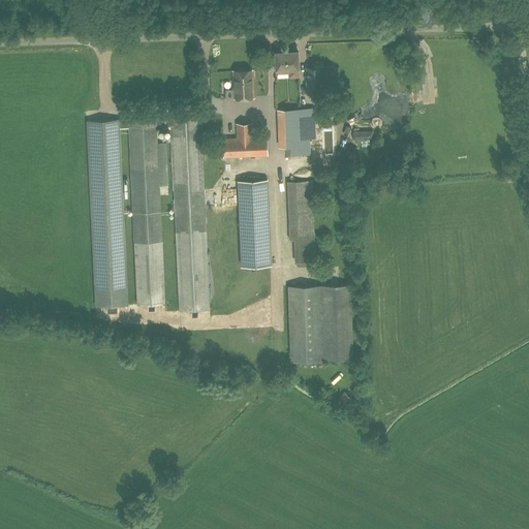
[(289,76),(300,76),(299,50),(276,51),(277,69),(289,69),(289,76)]
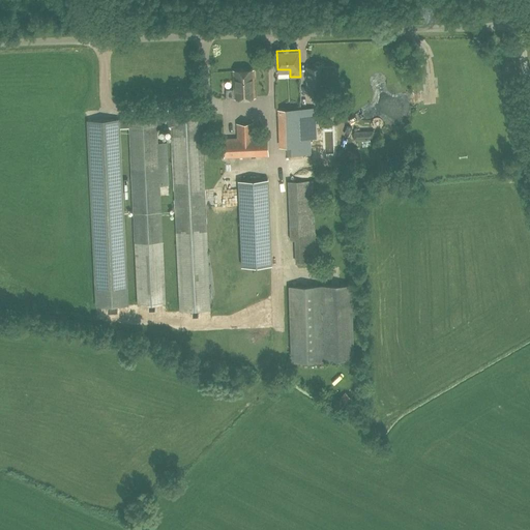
[(331,66),(323,67),(323,63),(322,63),(322,62),(315,62),(315,64),(314,64),(314,67),(307,67),(308,91),(317,91),(316,85),(324,85),(324,78),(332,77),(334,76),(335,76),(336,72),(336,71),(334,68),(334,67),(331,66)]
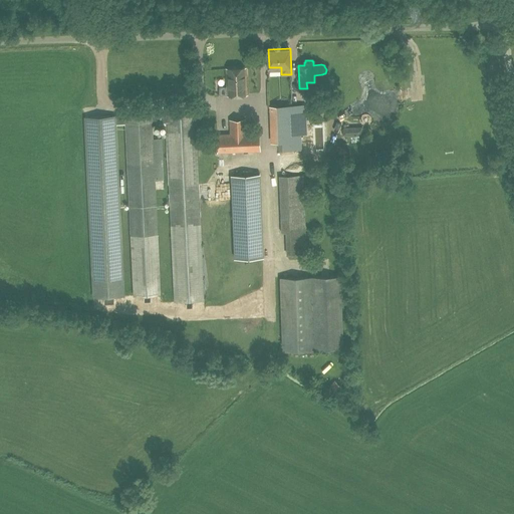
[(227,94),(248,93),(246,67),(226,68),(227,94)]
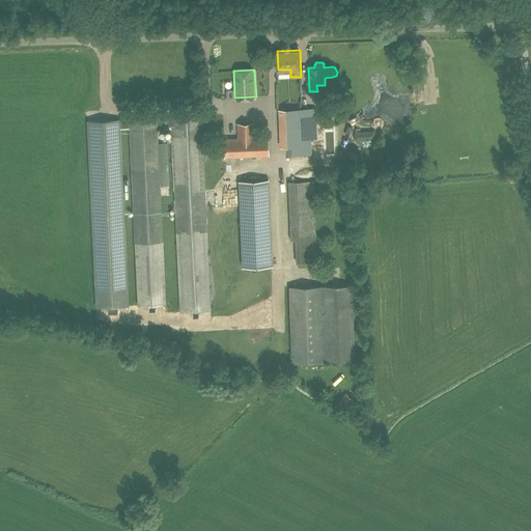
[(303,108),(279,110),(281,146),(288,146),(288,155),(304,155),(302,120),(304,120),(303,108)]
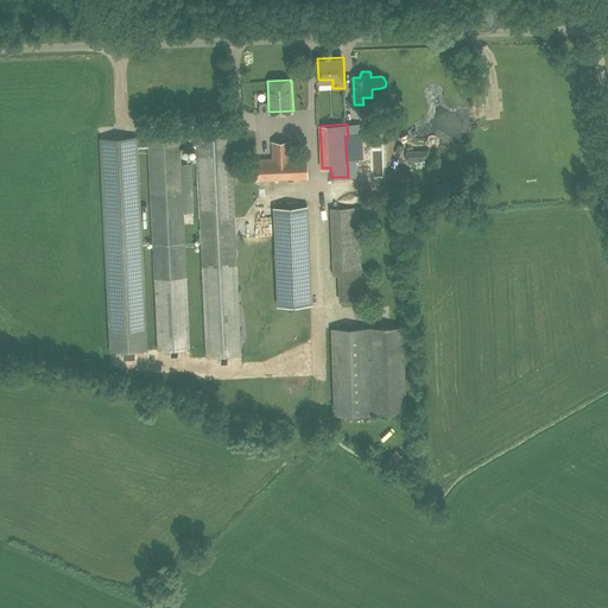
[(362,124),(347,124),(348,138),(346,138),(348,177),(358,176),(356,145),(363,145),(362,124)]
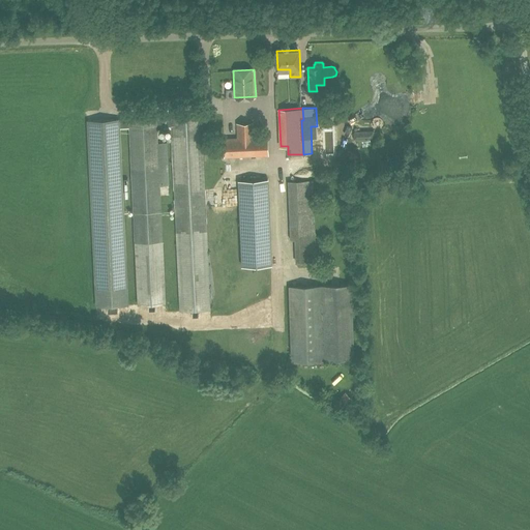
[(201,115),(171,116),(171,117),(171,125),(173,171),(204,170),(201,115)]
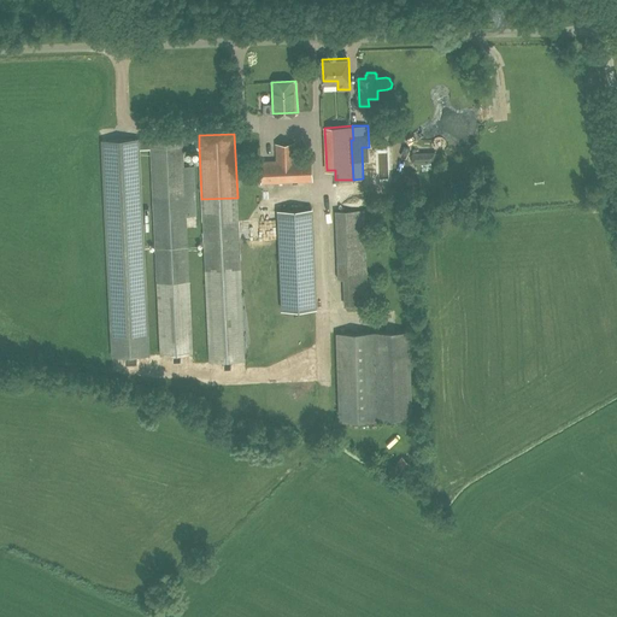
[(199,136),(182,137),(183,147),(199,146),(199,136)]
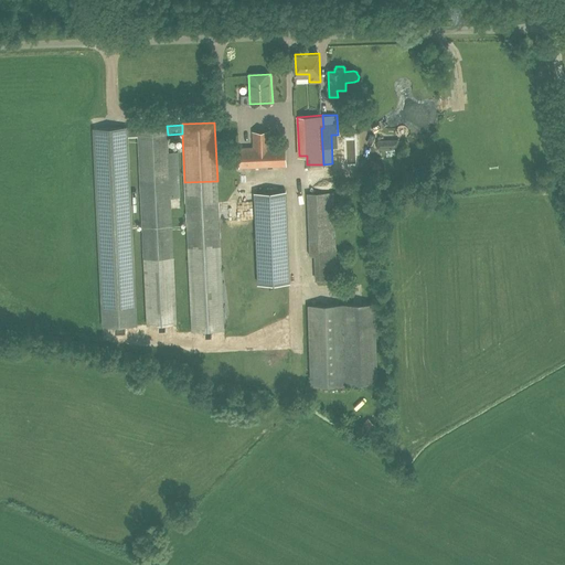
[(131,166),(130,126),(116,127),(117,167),(131,166)]
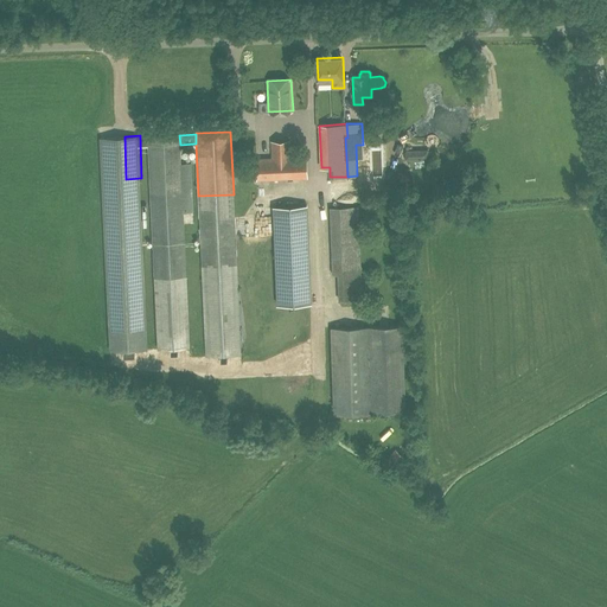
[(148,136),(148,146),(152,196),(183,195),(180,145),(179,135),(148,136)]
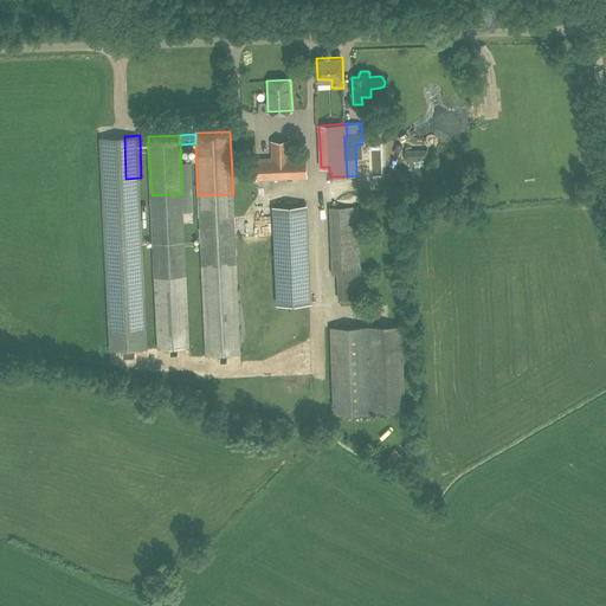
[(427,149),(404,150),(405,161),(429,160),(427,149)]
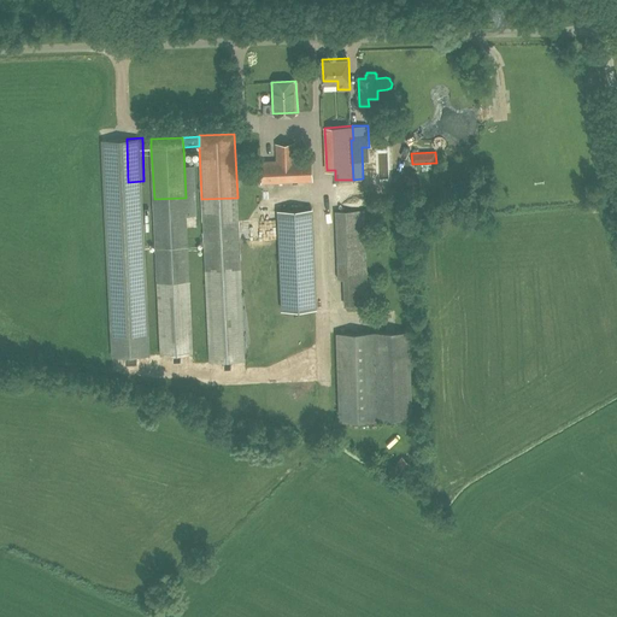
[(263,181),(312,178),(311,159),(262,162),(263,181)]
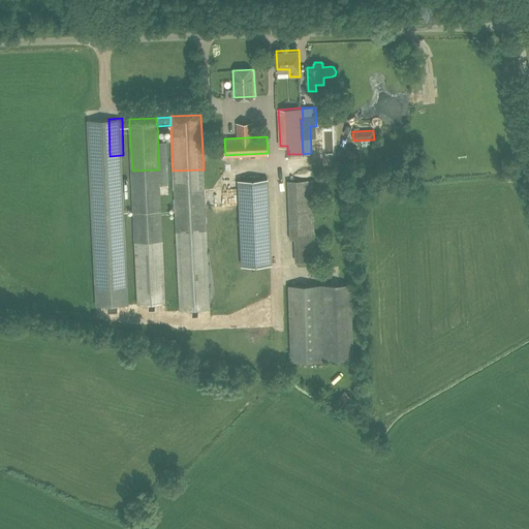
[(168,144),(158,144),(159,169),(160,185),(170,184),(168,144)]
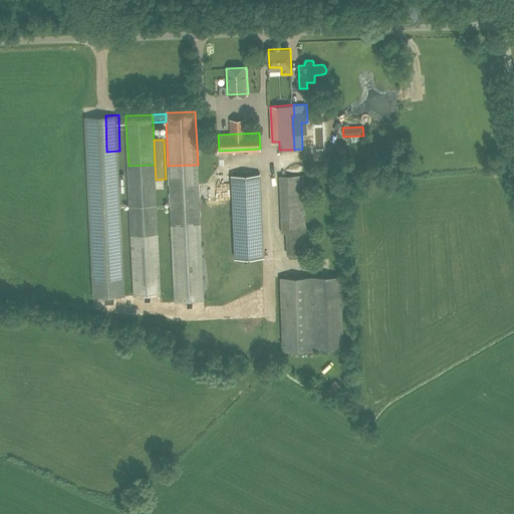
[(155,165),(129,166),(132,236),(158,235),(156,180),(155,165)]
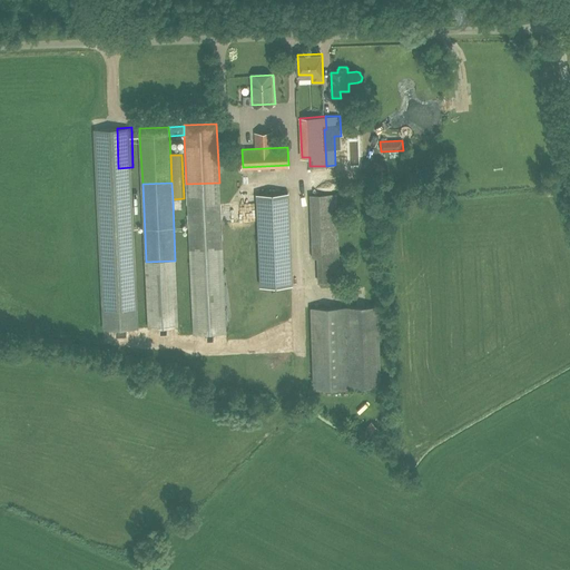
[(219,183),(187,184),(188,224),(222,223),(219,183)]
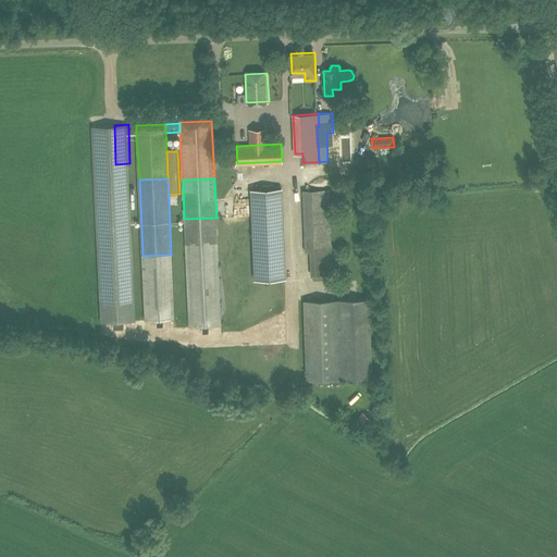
[(285,277),(282,188),(251,189),(255,279),(285,277)]
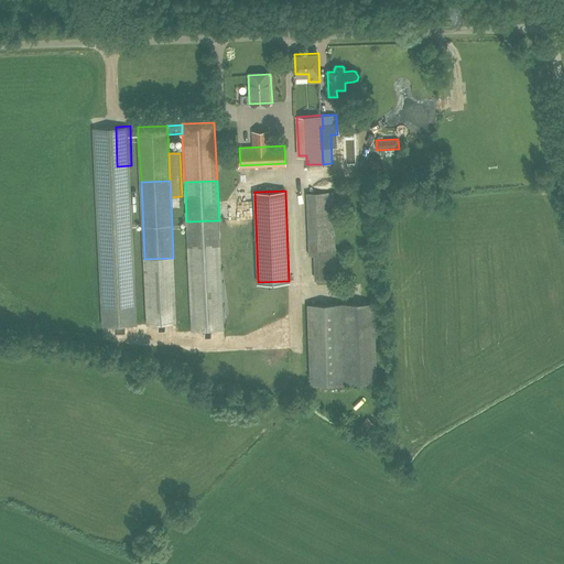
[(333,192),(305,192),(304,192),(307,255),(314,255),(314,280),(337,279),(333,192)]
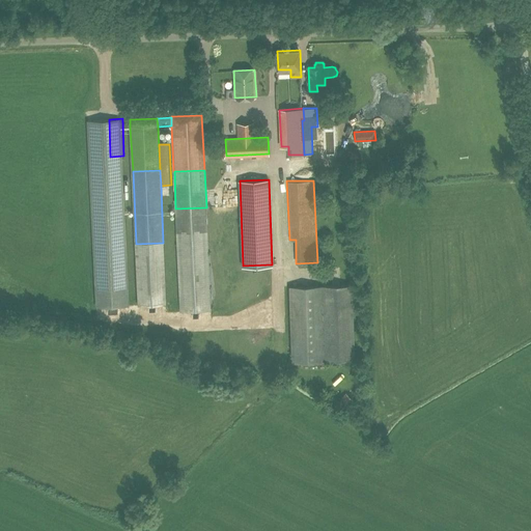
[(239,192),(230,192),(230,204),(239,204),(239,192)]
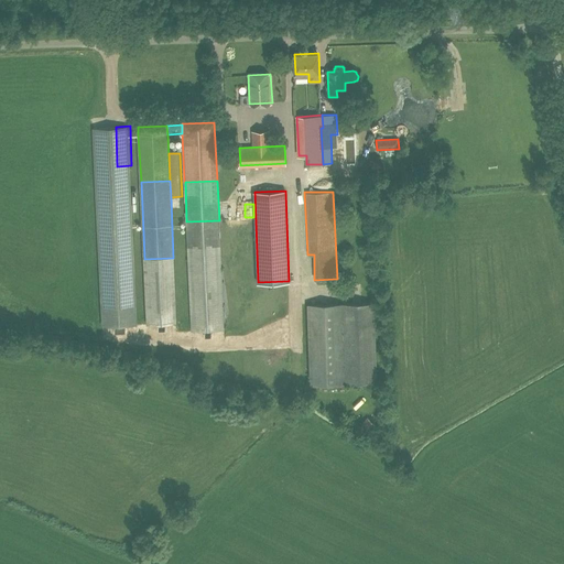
[(186,221),(188,258),(220,256),(219,220),(186,221)]
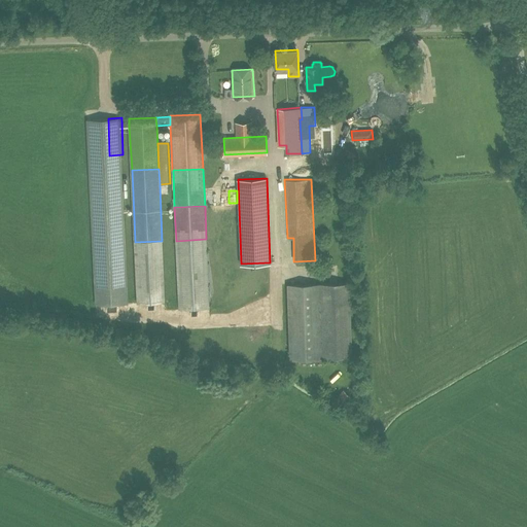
[(206,240),(176,241),(179,310),(209,308),(206,240)]
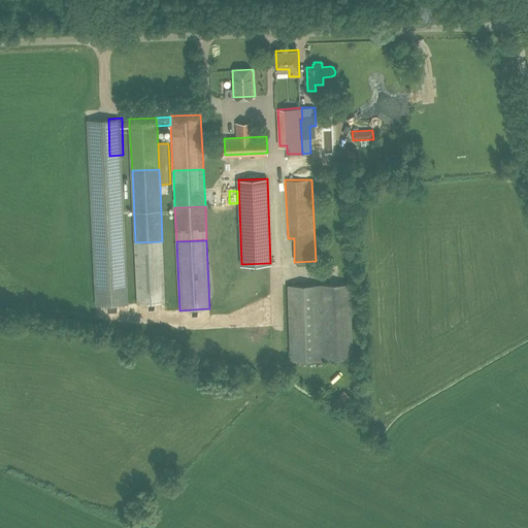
[(162,241),(135,242),(138,303),(165,302),(162,241)]
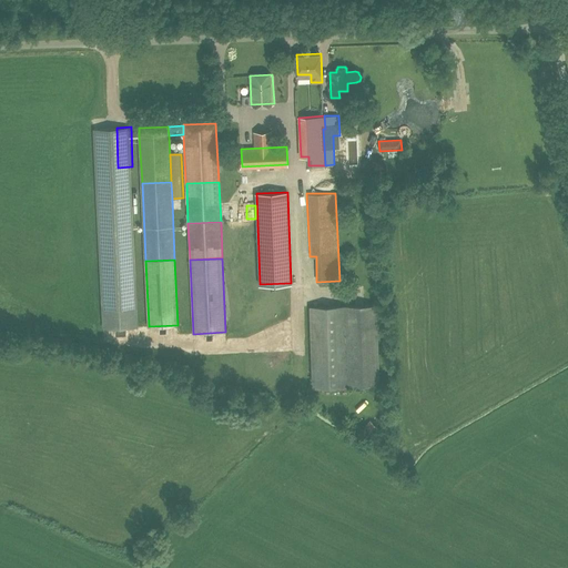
[(376,305),(345,306),(348,386),(379,385),(376,305)]
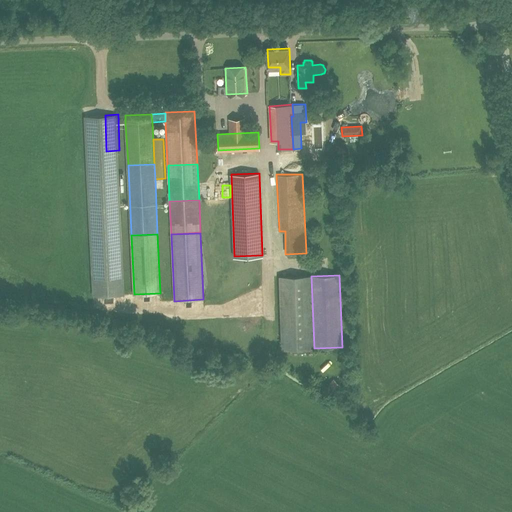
[(311,276),(280,278),(283,350),(284,350),(314,348),(311,276)]
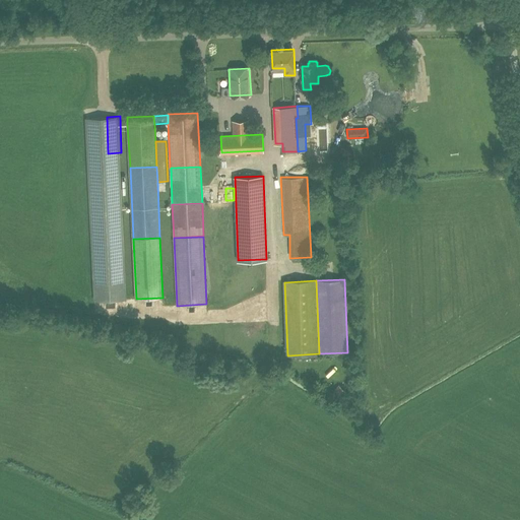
[(346,392),(338,385),(329,395),(338,402),(346,392)]
